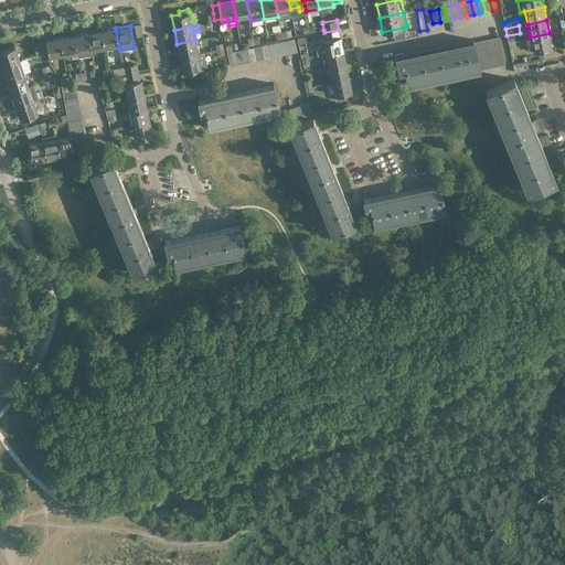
[(115,28),(102,30),(105,48),(118,45),(115,28)]
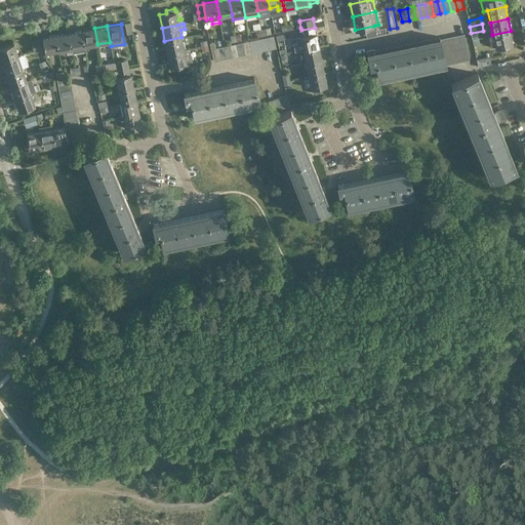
[(97,44),(94,28),(81,31),(84,46),(97,44)]
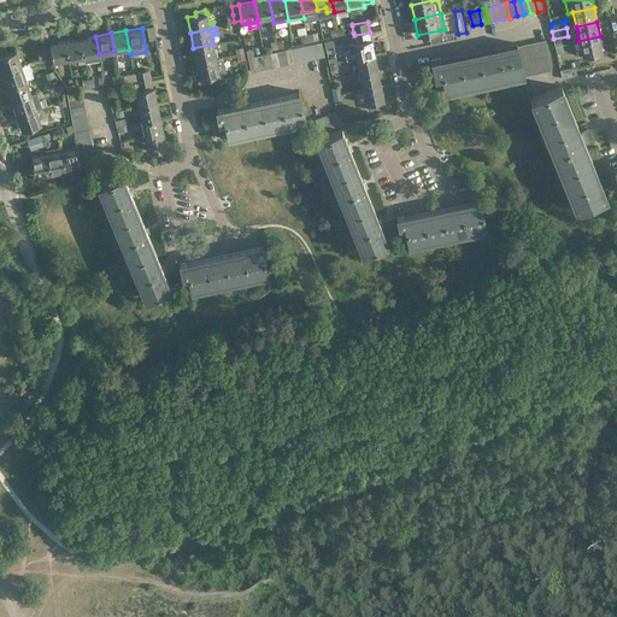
[(370,33),(354,35),(352,36),(353,42),(357,58),(375,54),(371,40),(370,33)]
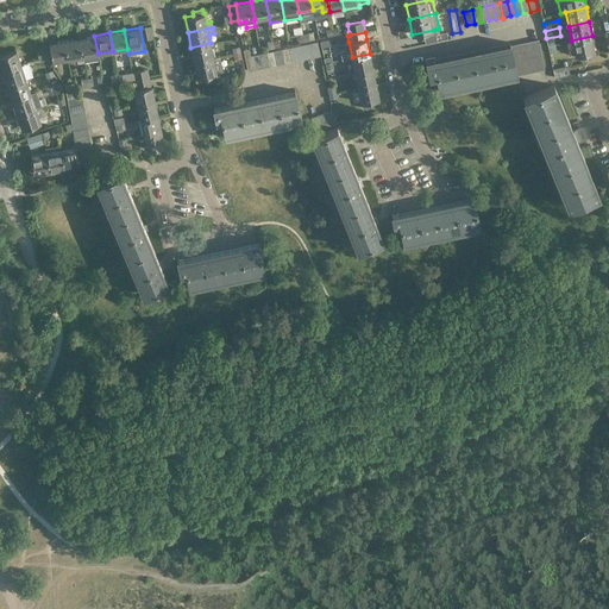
[(99,60),(98,54),(94,36),(80,38),(83,56),(85,62),(99,60)]
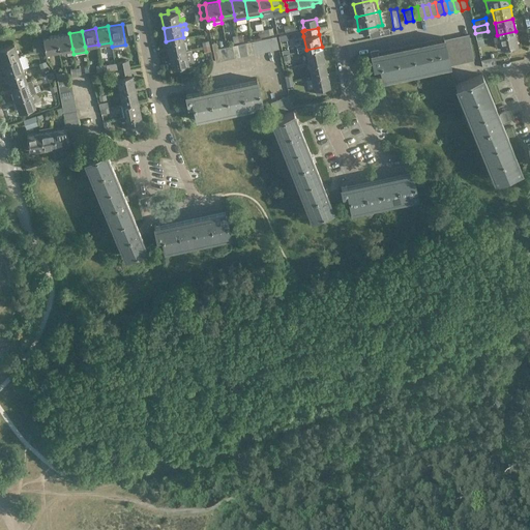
[(497,49),(500,48),(518,43),(516,31),(497,35),(498,36),(497,36),(498,42),(496,42),(497,49)]
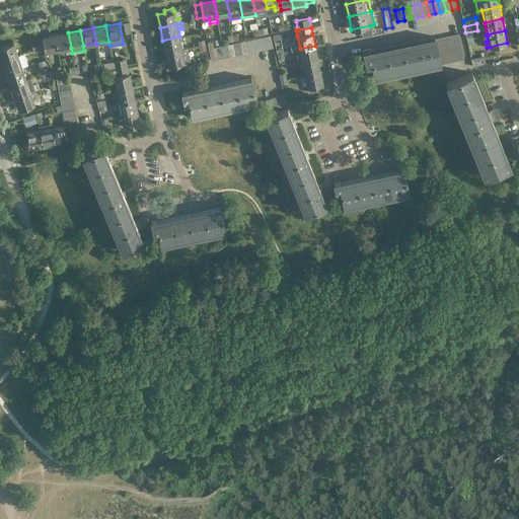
[(72,53),(71,48),(68,32),(56,34),(58,50),(65,49),(66,54),(72,53)]
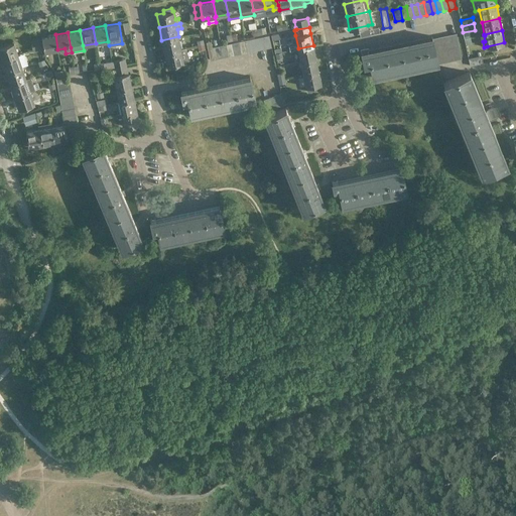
[(57,49),(55,34),(41,36),(42,36),(44,49),(44,51),(57,49)]
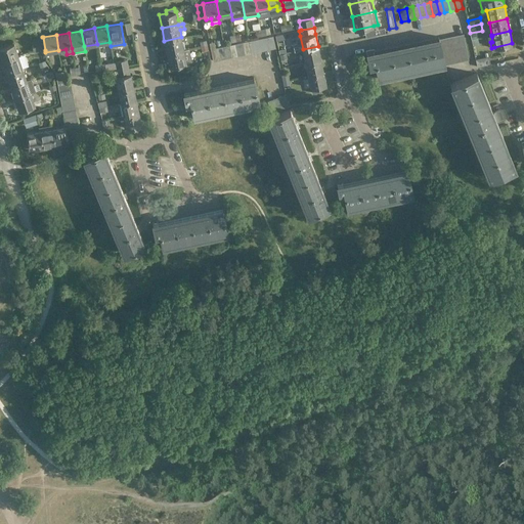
[(461,48),(467,47),(464,35),(457,36),(461,48)]
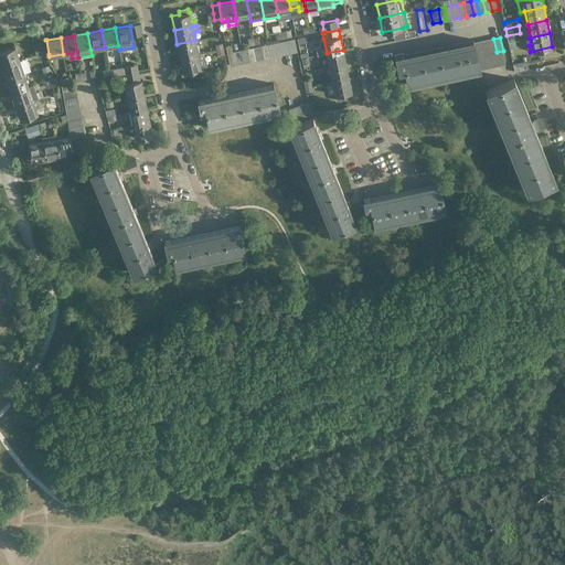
[(289,53),(298,52),(295,39),(287,40),(289,53)]
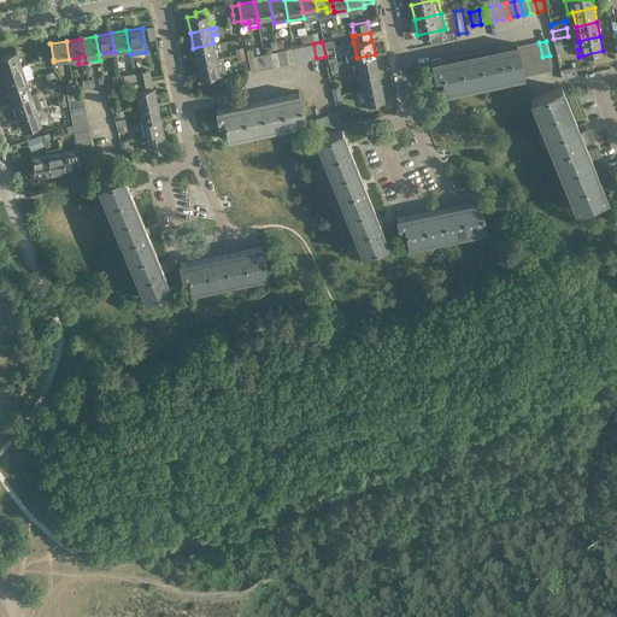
[(535,59),(542,57),(539,42),(532,43),(535,59)]
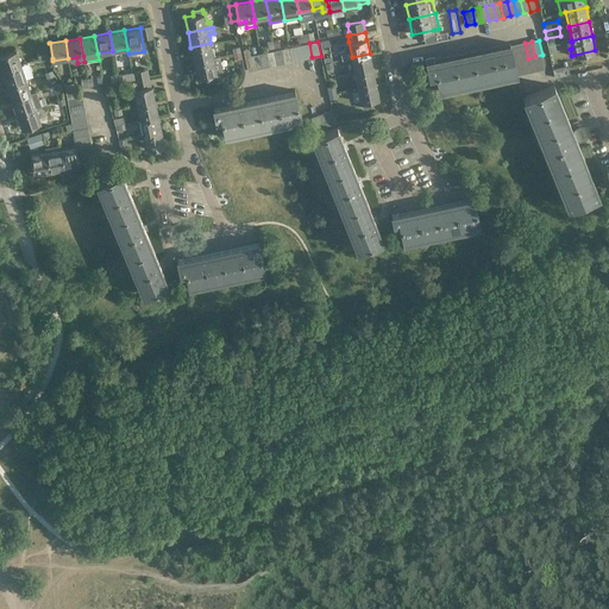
[(52,58),(50,43),(37,45),(38,52),(43,52),(44,60),(52,58)]
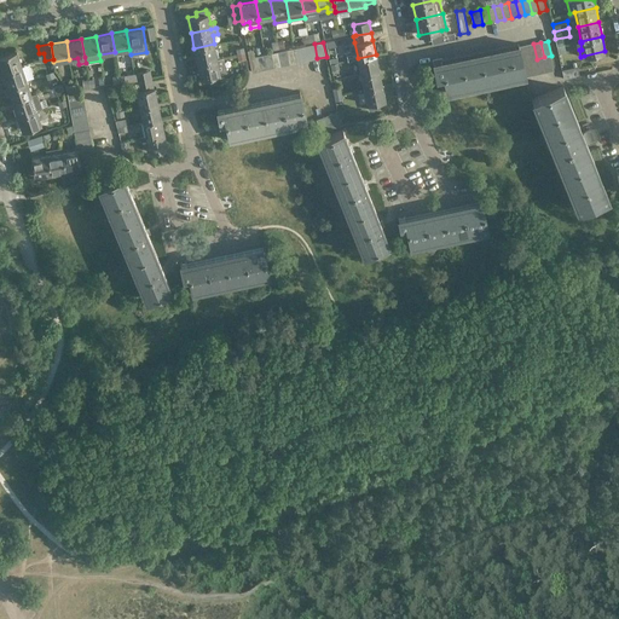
[(218,58),(214,44),(194,48),(197,63),(218,58)]
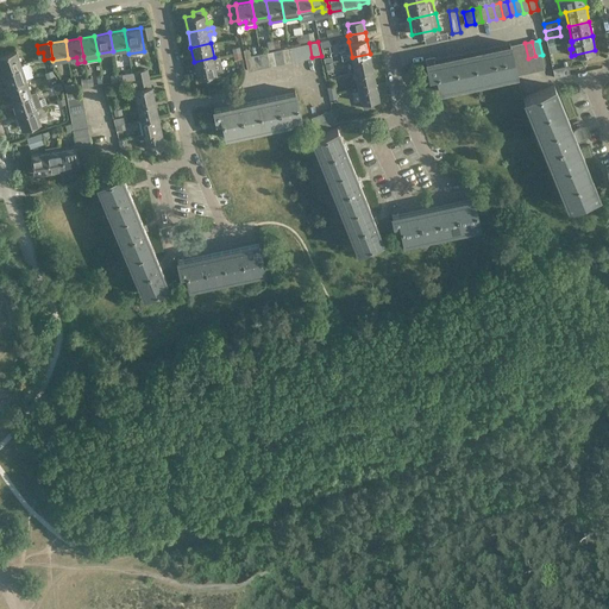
[(309,43),(302,45),(306,58),(312,57),(309,43)]
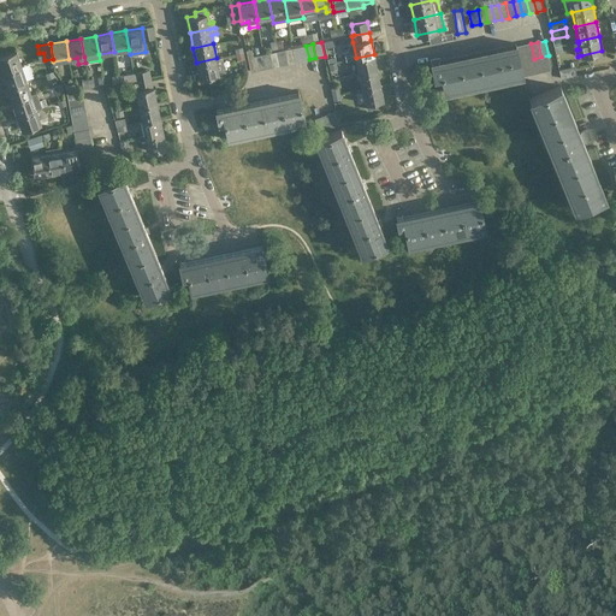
[(520,61),(516,47),(516,43),(432,61),(434,77),(442,76),(445,93),(523,76),(520,61)]
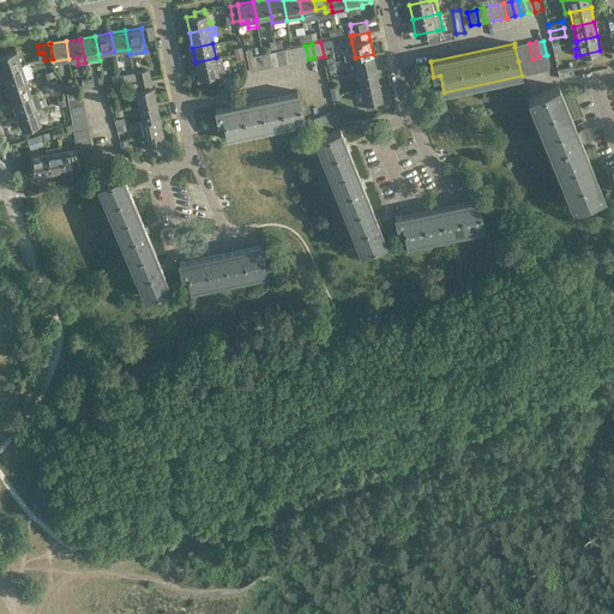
[(525,60),(533,59),(529,43),(522,46),(525,60)]
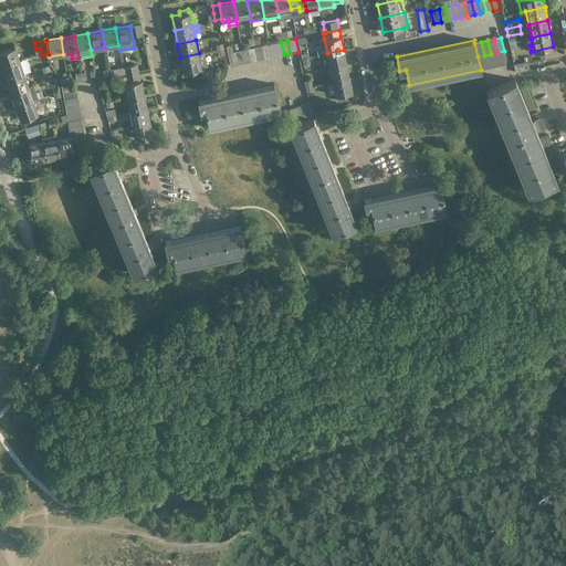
[(281,42),(274,43),(276,56),(284,54),(281,42)]
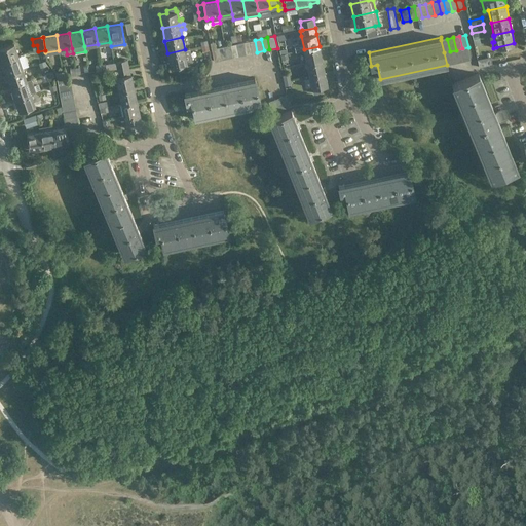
[(444,52),(450,51),(447,39),(441,40),(444,52)]
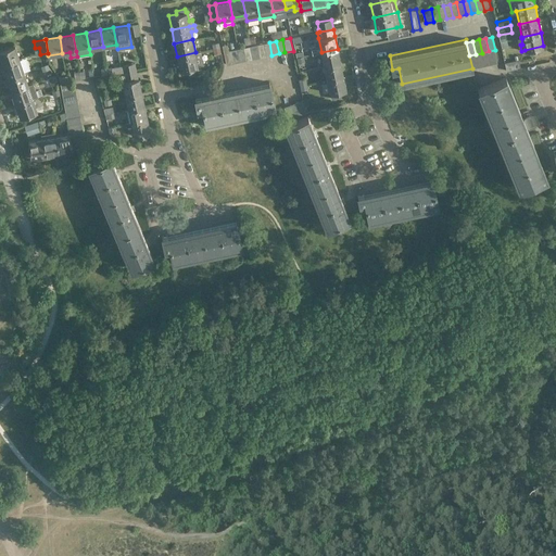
[(269,42),(263,43),(265,57),(272,55),(269,42)]
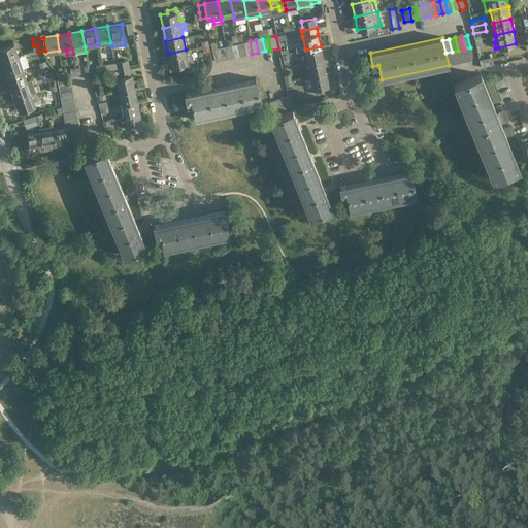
[(252,54),(250,41),(243,42),(245,55),(252,54)]
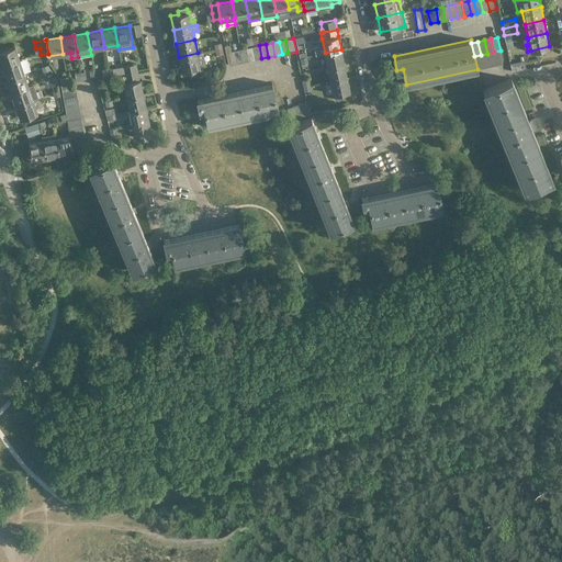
[(259,45),(253,47),(255,60),(261,58),(259,45)]
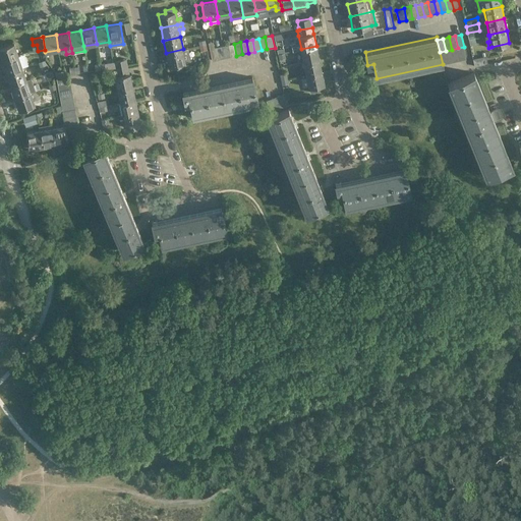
[(0,55),(2,61),(18,55),(14,43),(0,47),(0,55)]
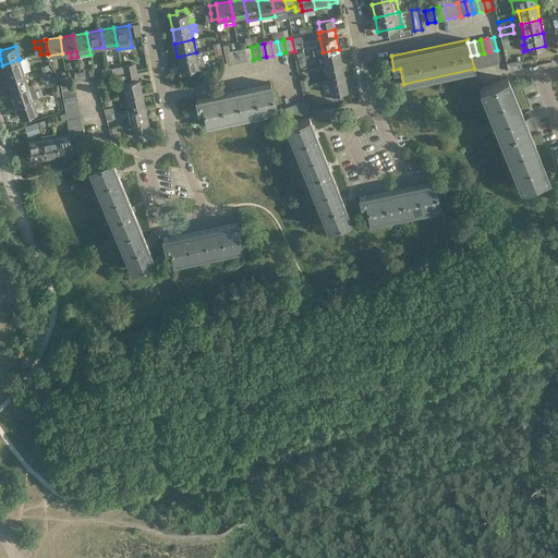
[(253,60),(251,47),(243,48),(246,61),(253,60)]
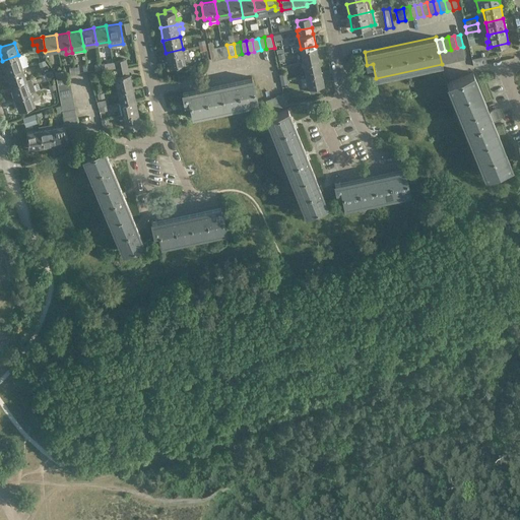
[(226,45),(220,46),(223,58),(230,57),(226,45)]
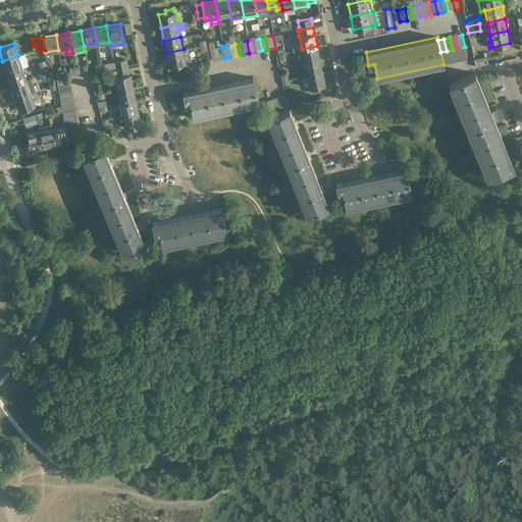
[(224,58),(221,46),(215,48),(218,60),(224,58)]
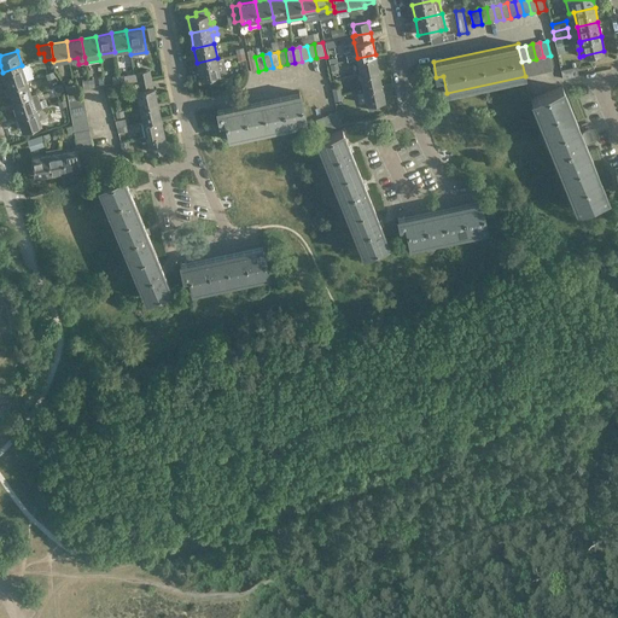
[(375,54),(357,58),(360,74),(378,70),(375,54)]
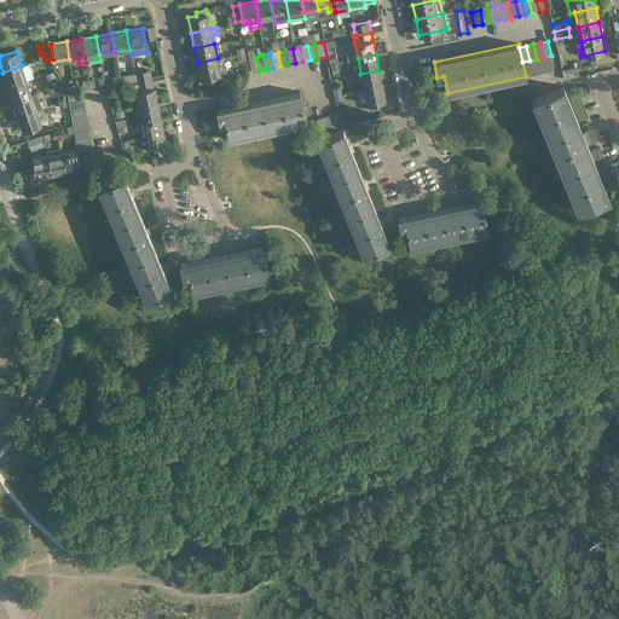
[(551,56),(544,57),(548,71),(554,70),(551,56)]
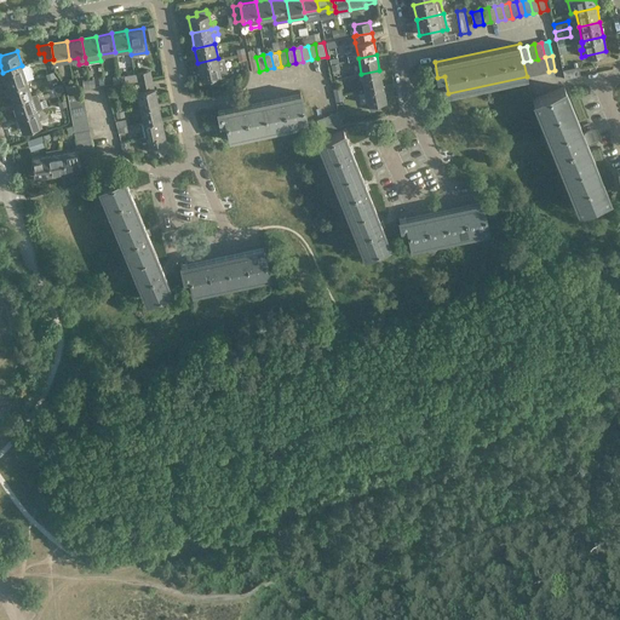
[(256,57),(250,58),(252,73),(259,72),(256,57)]
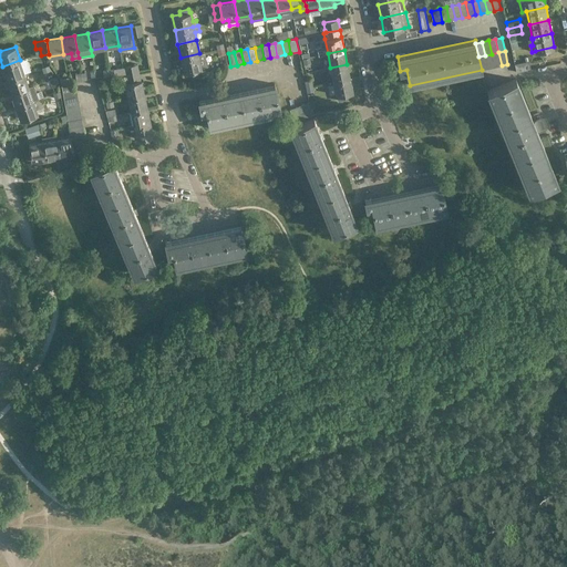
[(498,52),(492,54),(495,68),(502,65),(498,52)]
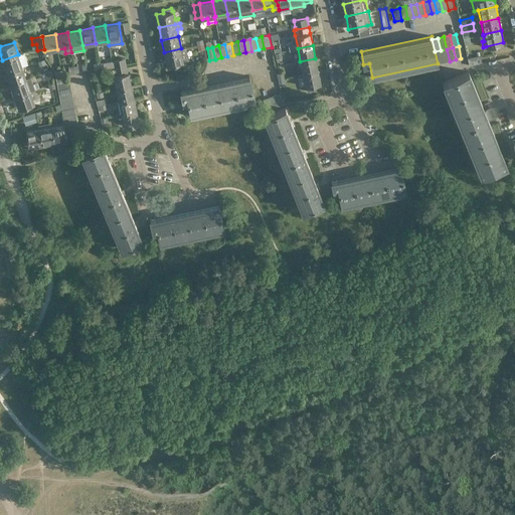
[(188,60),(186,48),(181,49),(181,48),(164,52),(167,65),(183,61),(188,60)]
